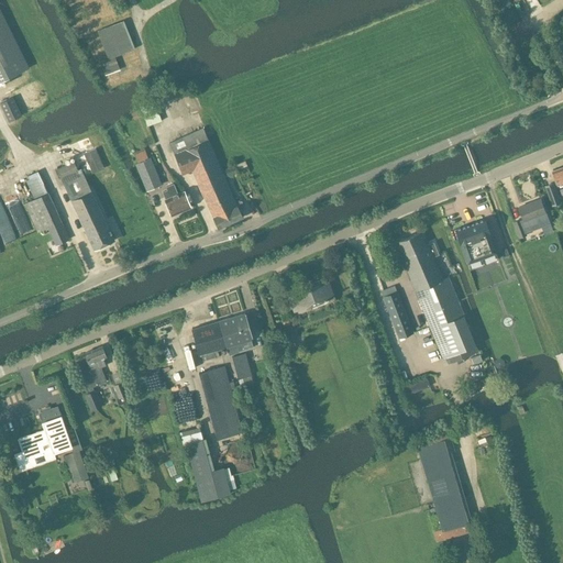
[(0,80),(26,68),(0,13),(0,80)]
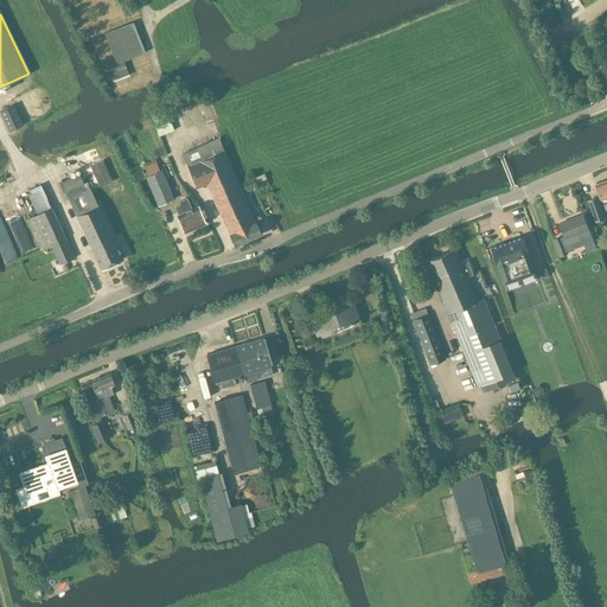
[(144,53),(132,21),(106,32),(116,63),(109,66),(114,80),(131,74),(125,61),(144,53)]
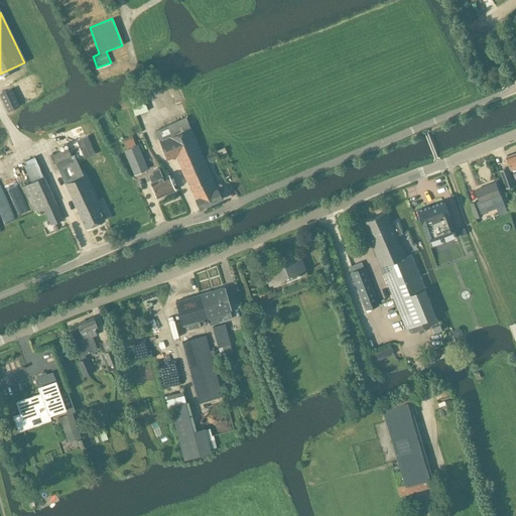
[(186,117),(155,131),(154,131),(168,162),(176,159),(189,185),(212,175),(186,117)]
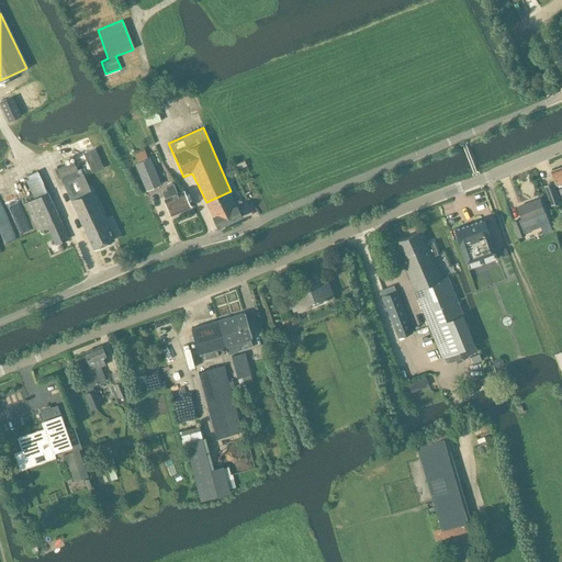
[(141,141),(131,145),(134,153),(145,148),(141,141)]
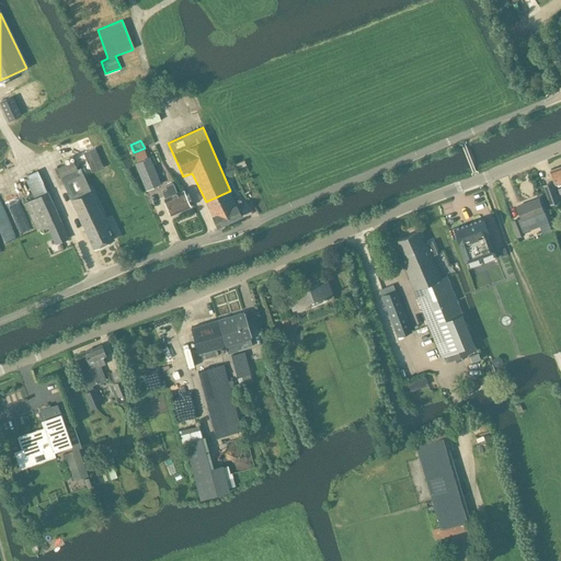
[(83,153),(93,173),(104,168),(95,148),(83,153)]
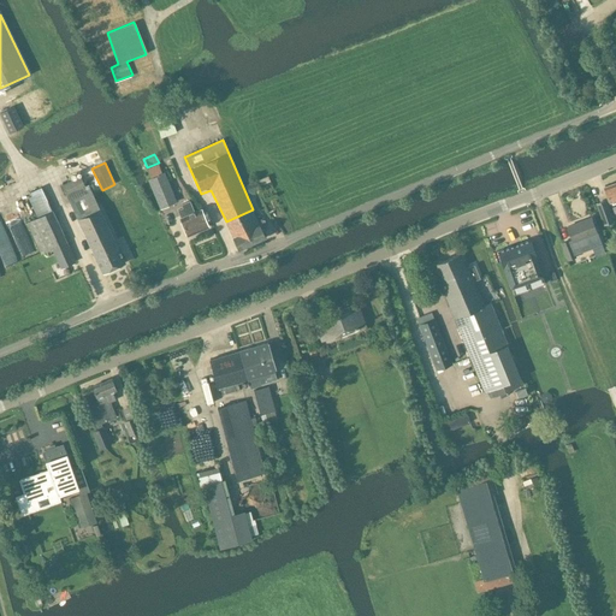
[(159,164),(148,169),(150,176),(161,171),(159,164)]
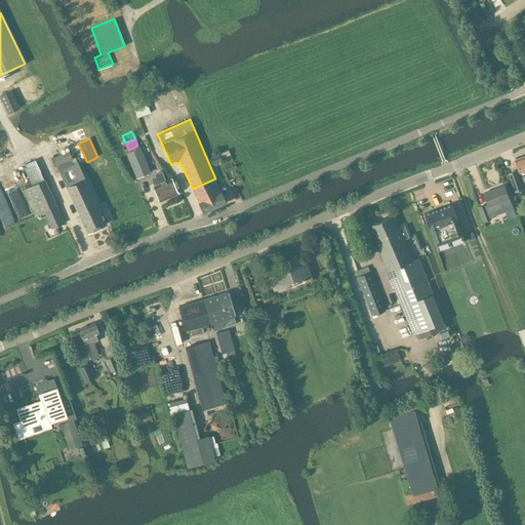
[(151,171),(140,147),(126,153),(136,177),(151,171)]
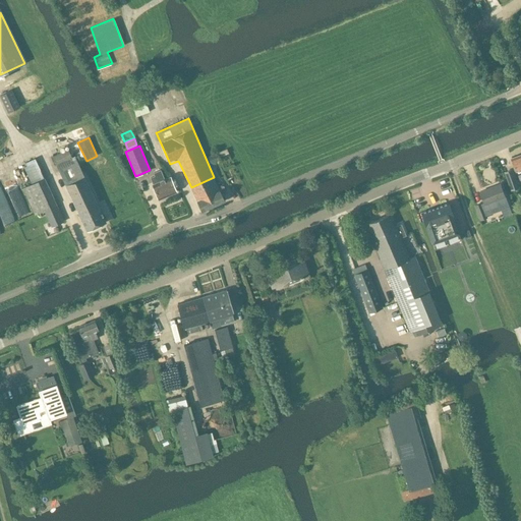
[(56,165),(65,185),(87,231),(106,222),(83,173),(77,162),(74,156),(71,157),(67,149),(51,157),(56,165)]
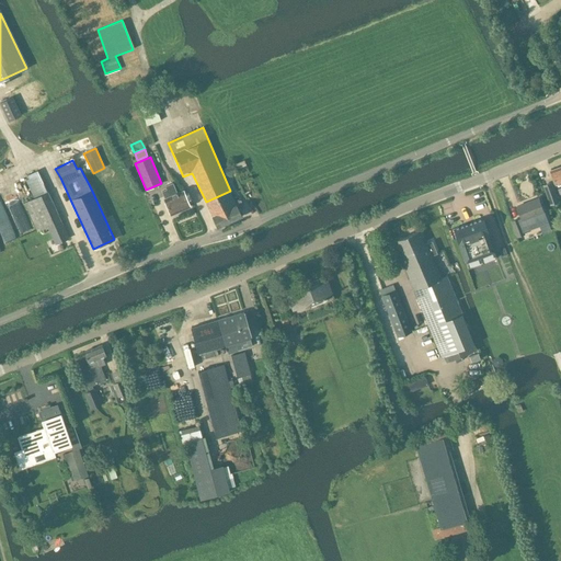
[(233,164),(224,169),(227,176),(237,172),(233,164)]
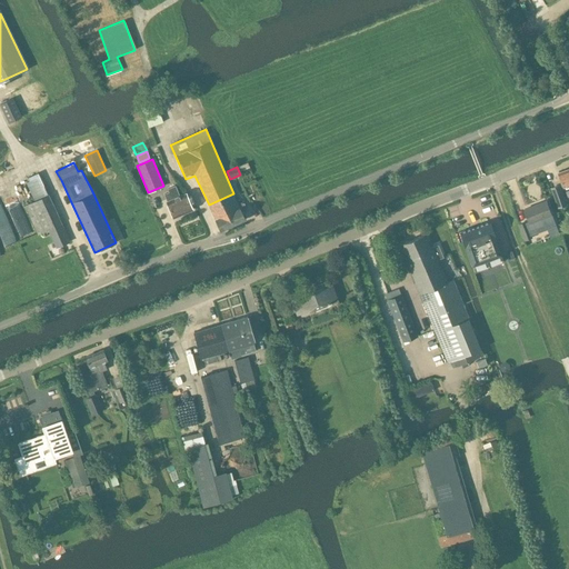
[(568,168),(559,172),(565,187),(568,185),(568,168)]
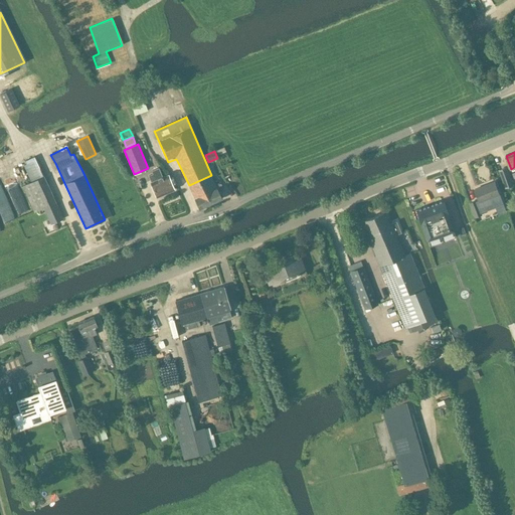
[(27,164),(24,165),(32,181),(43,176),(36,160),(34,156),(25,160),(27,164)]
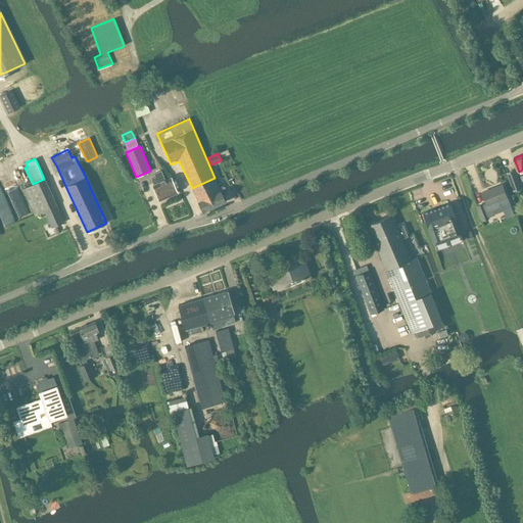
[(151,179),(153,184),(159,199),(177,192),(171,177),(164,180),(160,171),(157,173),(158,176),(151,179)]
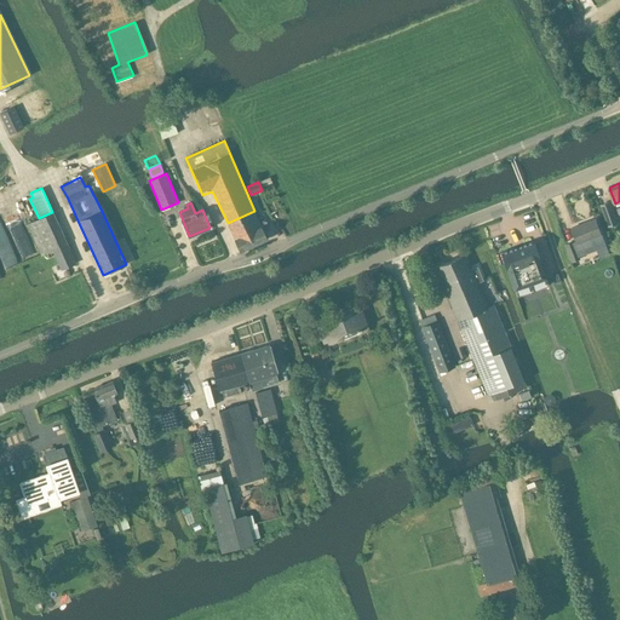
[(610,225),(616,223),(609,202),(602,205),(610,225)]
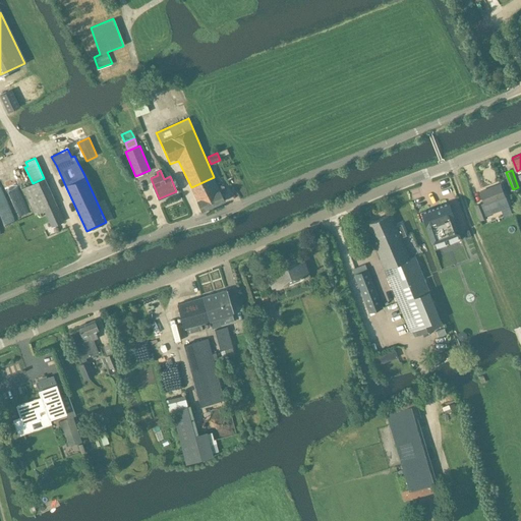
[(214,177),(191,187),(203,211),(224,200),(221,192),(225,191),(223,186),(218,188),(214,177)]
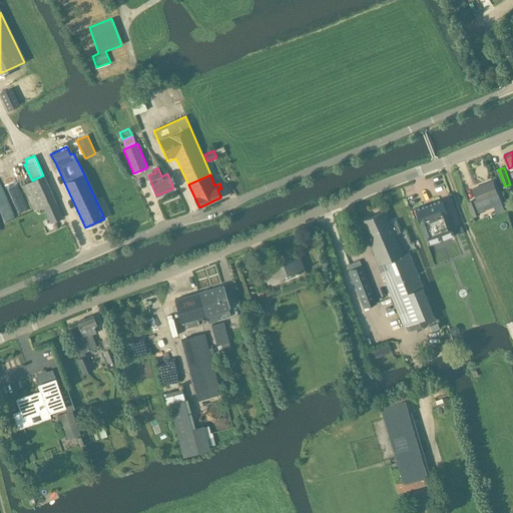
[(479,201),(498,193),(493,181),(474,188),(479,201)]
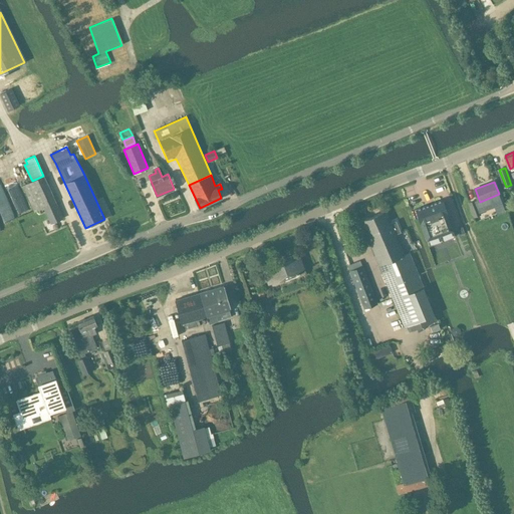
[(51,192),(30,201),(35,211),(44,207),(55,202),(51,192)]
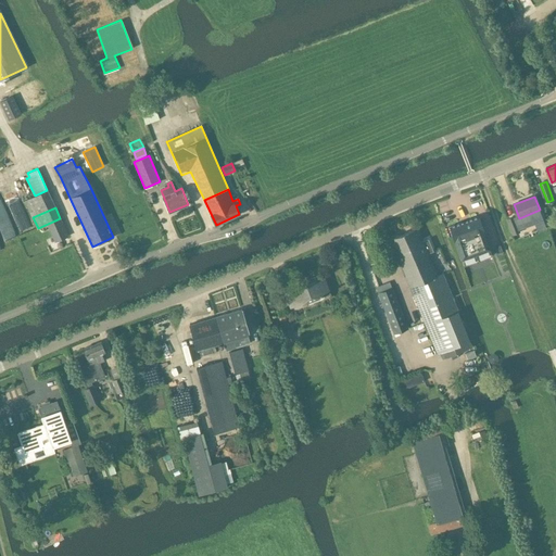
[(483,230),(479,216),(449,227),(454,241),(455,241),(464,265),(492,255),(483,230)]
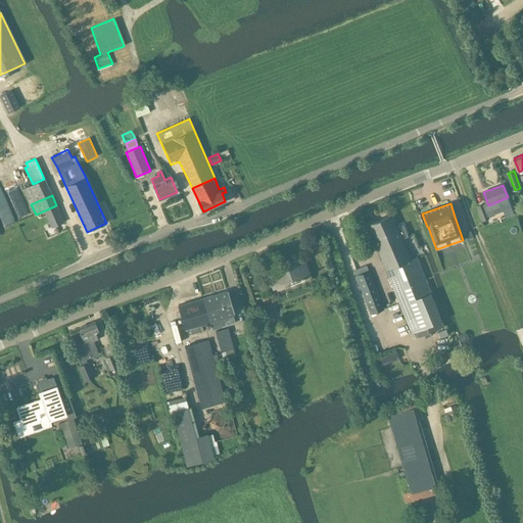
[(483,220),(489,219),(484,204),(478,206),(483,220)]
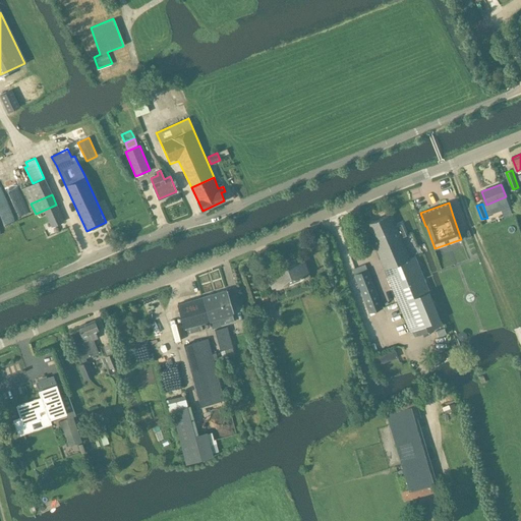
[(56,205),(45,210),(52,226),(63,221),(56,205)]
